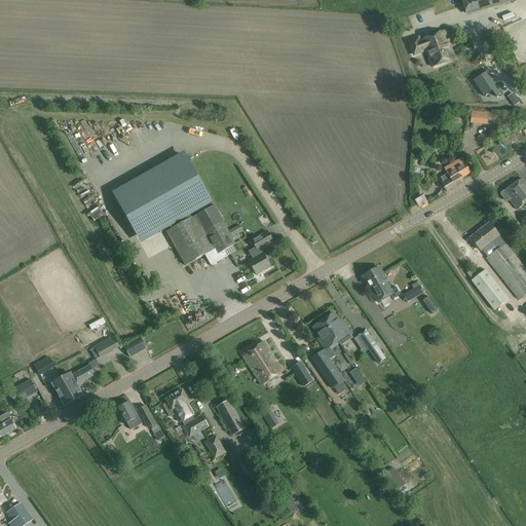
[(461,0),(466,15),(514,2),(513,0),(461,0)]
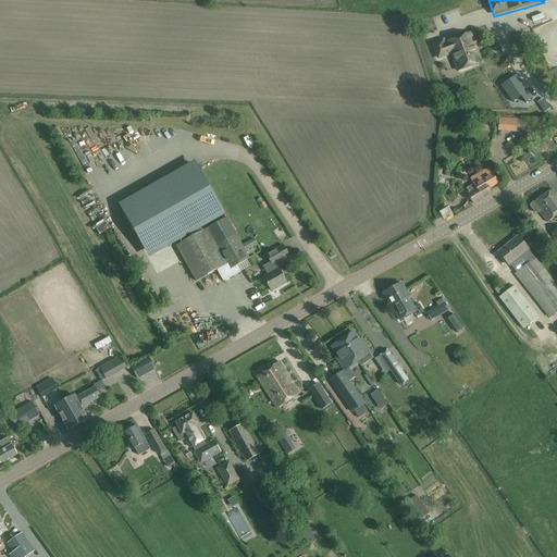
[(438,61),(455,54),(460,70),(479,63),(471,42),(473,41),(470,33),(449,39),(449,40),(445,42),(443,38),(431,44),(438,61)]
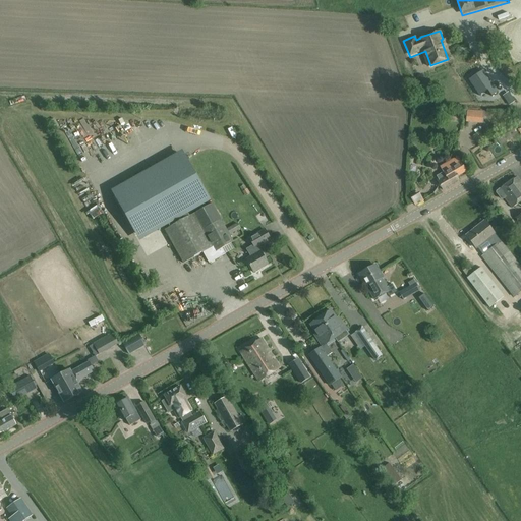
[(476,74),(468,79),(479,96),(487,91),(491,97),(498,92),(485,73),(479,78),(476,74)]
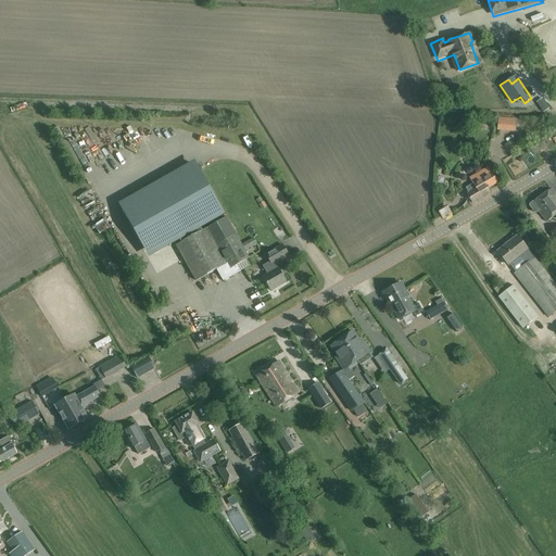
[(542,99),(536,102),(543,111),(547,108),(542,99)]
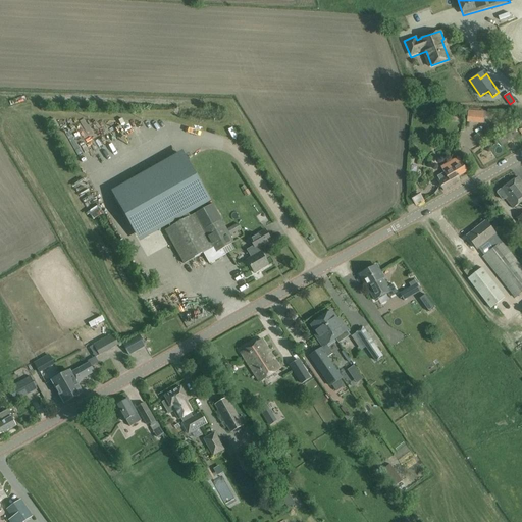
[(484,112),(468,112),(467,122),(483,122),(484,112)]
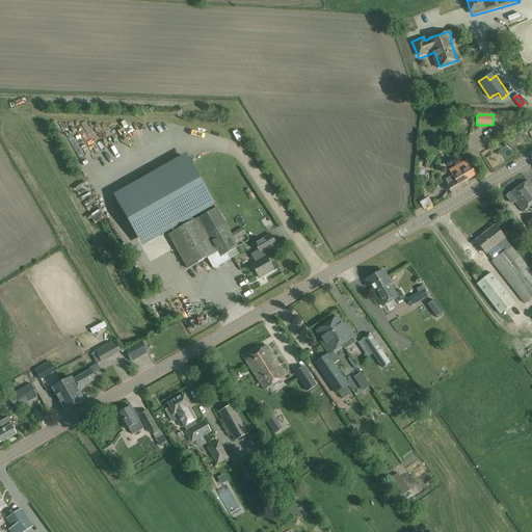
[(77,125),(81,131),(88,125),(85,120),(77,125)]
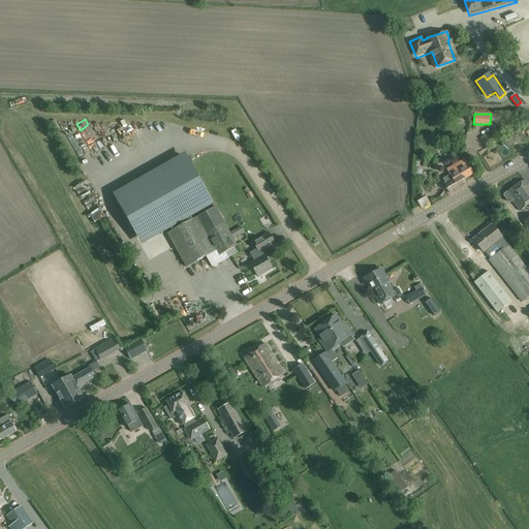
[(71,141),(76,137),(70,126),(65,128),(71,141)]
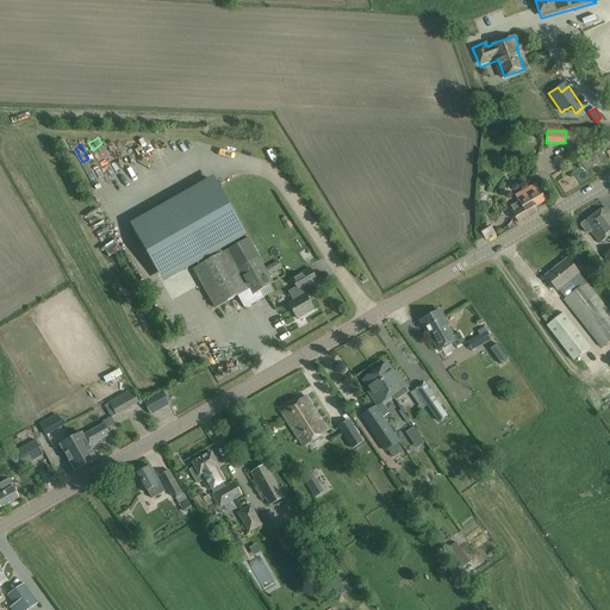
[(172,271),(204,253),(209,261),(193,269),(215,309),(238,296),(243,305),(248,306),(263,298),(260,291),(273,284),(269,275),(282,268),(279,261),(265,269),(248,240),(228,250),(223,243),(243,231),(216,182),(144,223),(172,271)]
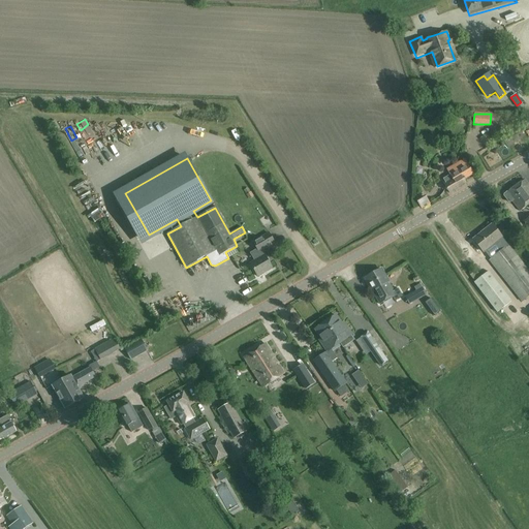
[(443,180),(445,183),(443,183),(449,193),(466,184),(464,181),(474,175),(465,159),(446,169),(449,176),(443,180)]
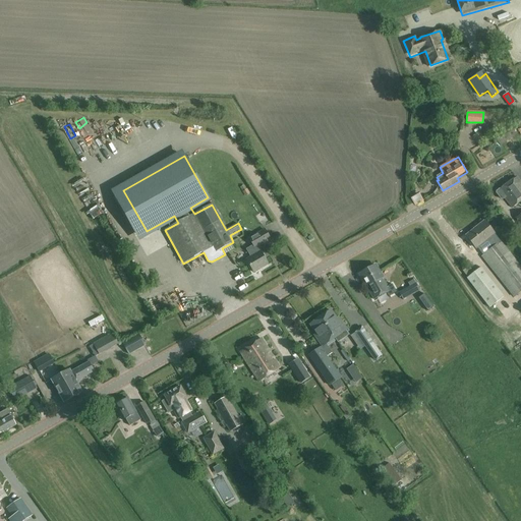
[(508,183),(520,201),(520,200),(520,183),(516,177),(508,183)]
